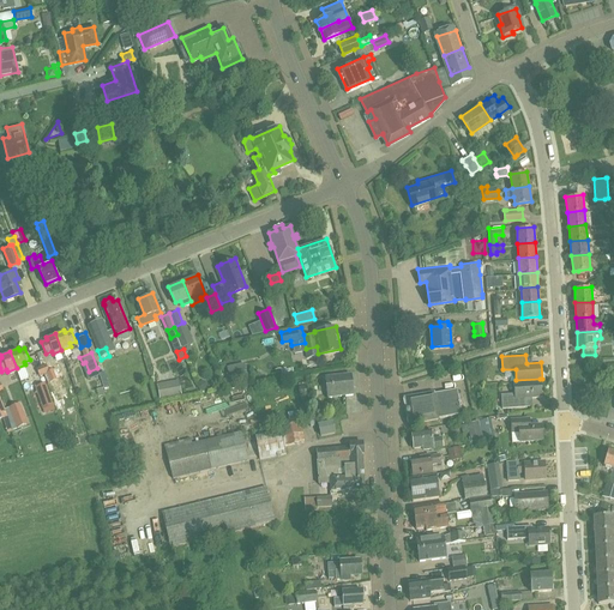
[(54,358),(41,363),(44,372),(46,372),(58,366),(59,366),(54,358)]
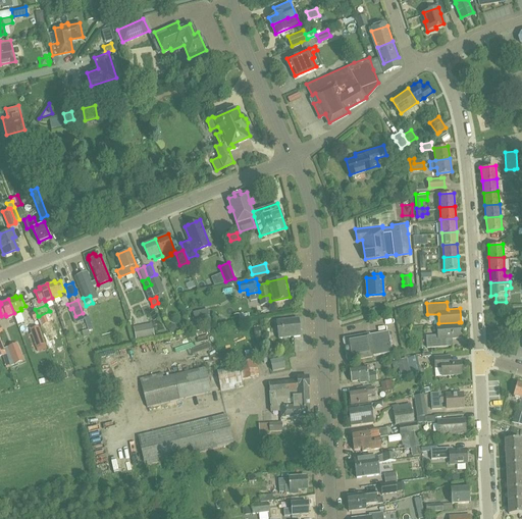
[(195,319),(209,316),(208,307),(193,310),(195,319)]
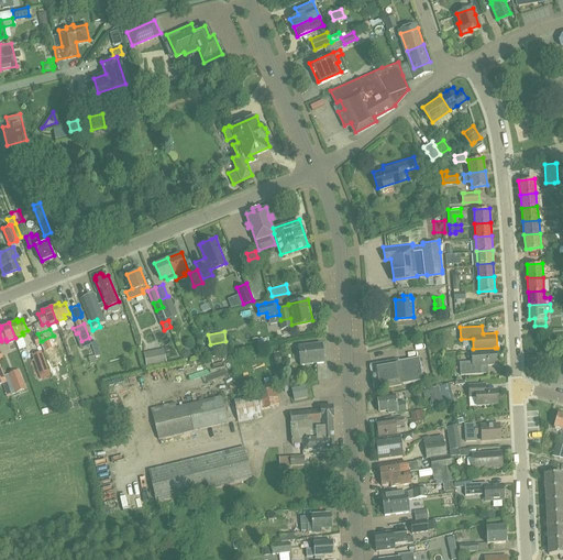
[(298,344),(300,363),(323,360),(321,341),(298,344)]
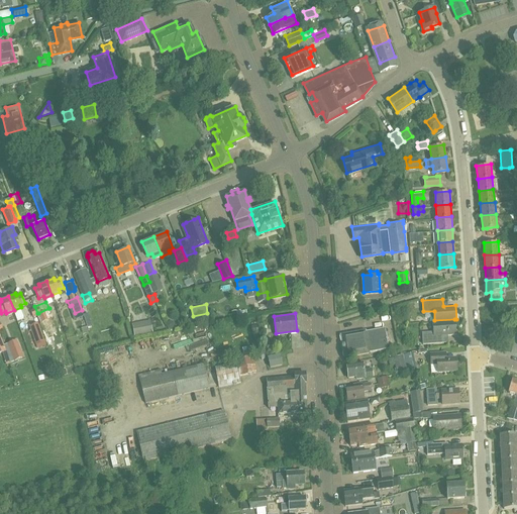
[(135,334),(152,331),(150,319),(133,322),(135,334)]
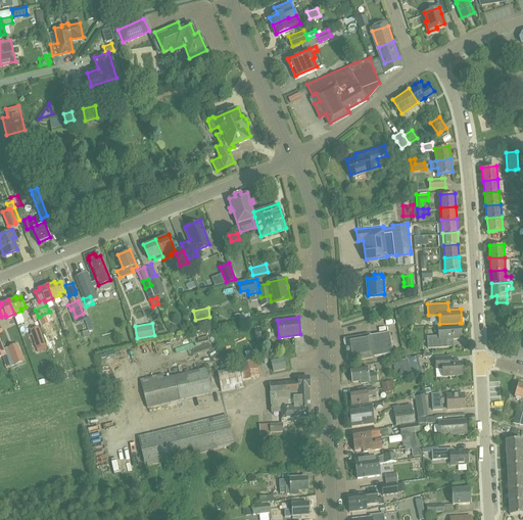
[(460,323),(439,324),(437,324),(438,334),(427,335),(428,346),(448,344),(448,337),(461,336),(460,323)]
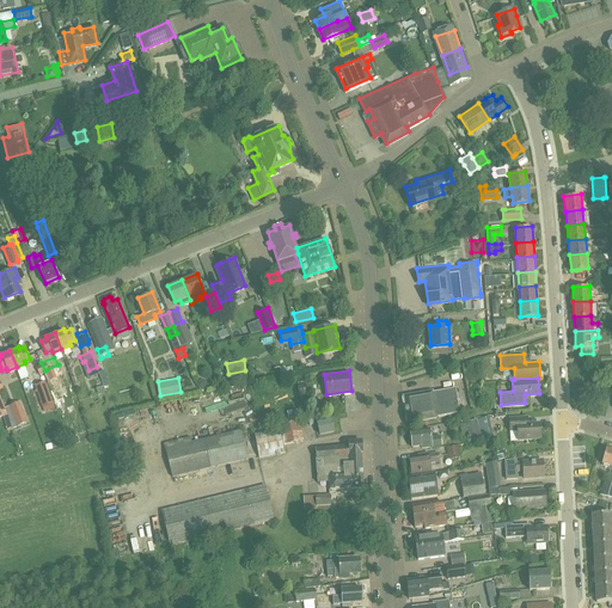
[(46,380),(35,384),(42,405),(53,401),(46,380)]
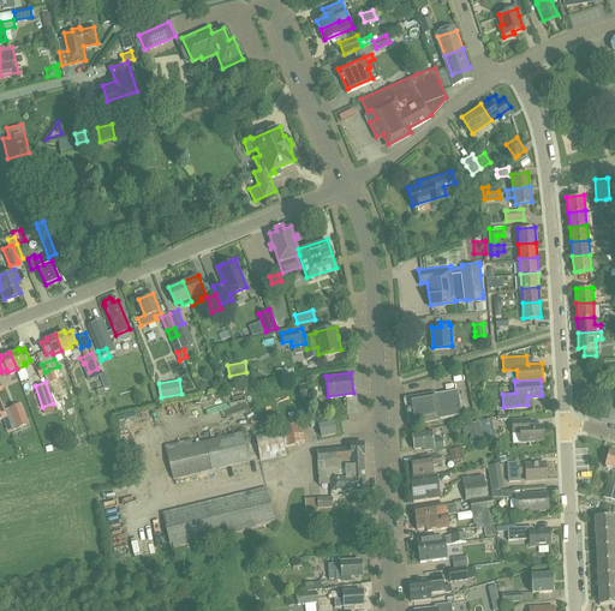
[(299,384),(300,395),(315,393),(312,382),(299,384)]
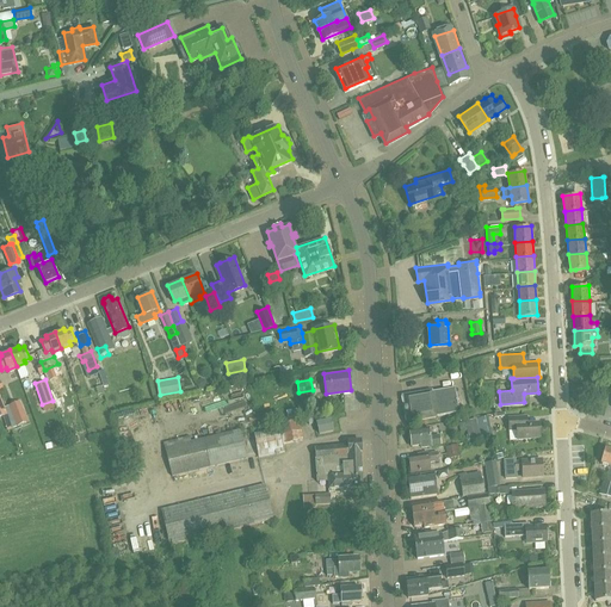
[(63,400),(74,395),(68,381),(57,384),(63,400)]
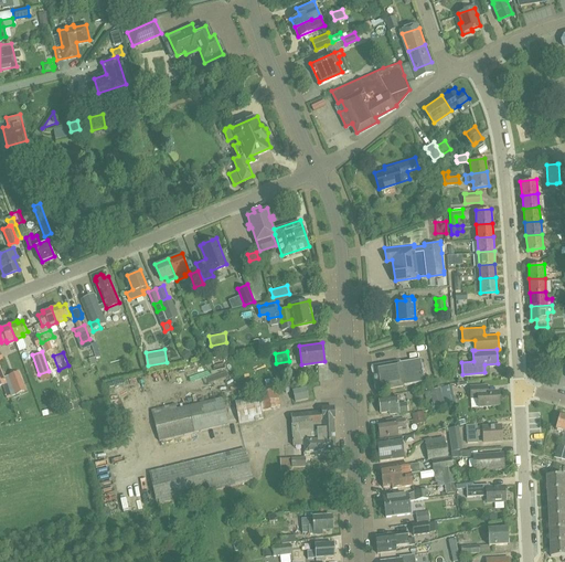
[(400,360),(373,363),(374,372),(373,372),(374,380),(375,380),(377,388),(403,383),(424,380),(420,357),(400,360)]
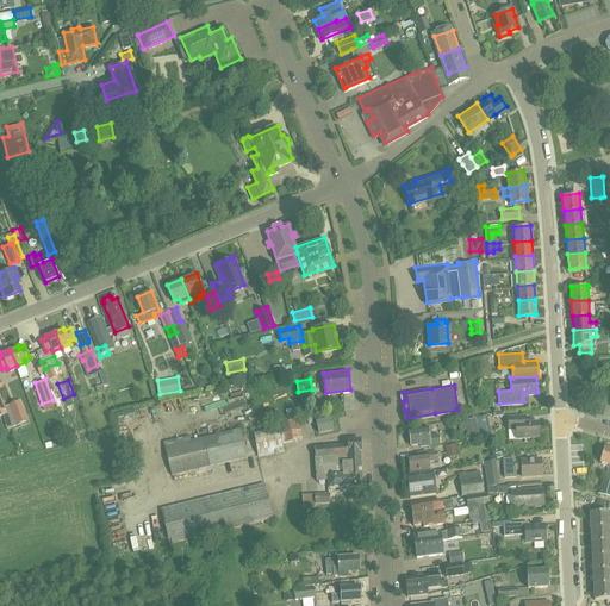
[(19,399),(8,403),(14,417),(25,412),(19,399)]
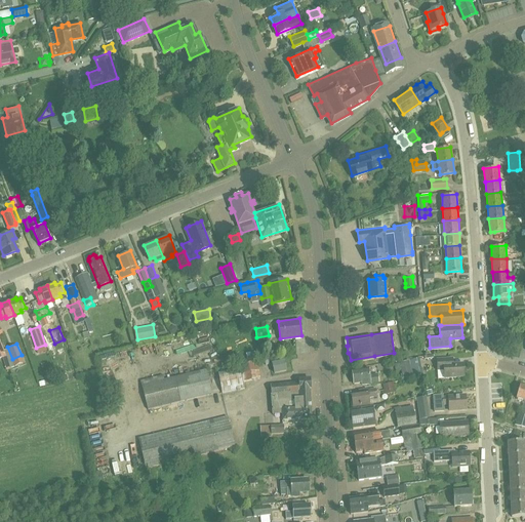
[(12,359),(7,347),(4,349),(6,354),(9,366),(14,364),(12,359)]
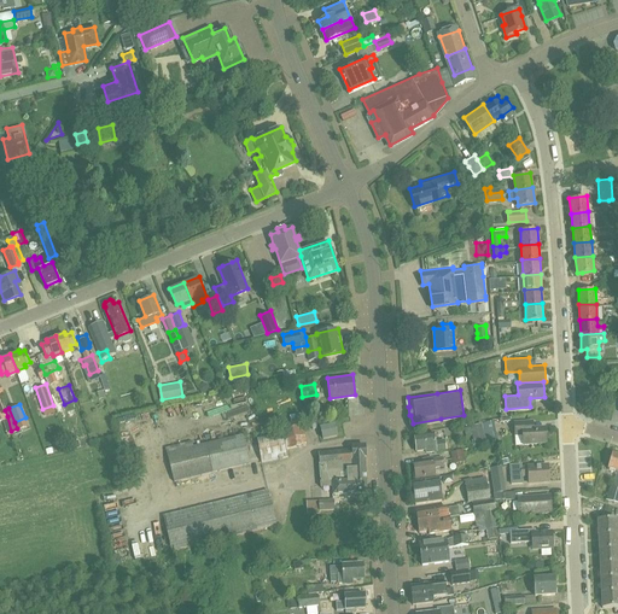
[(292,425),(302,422),(299,411),(290,414),(292,425)]
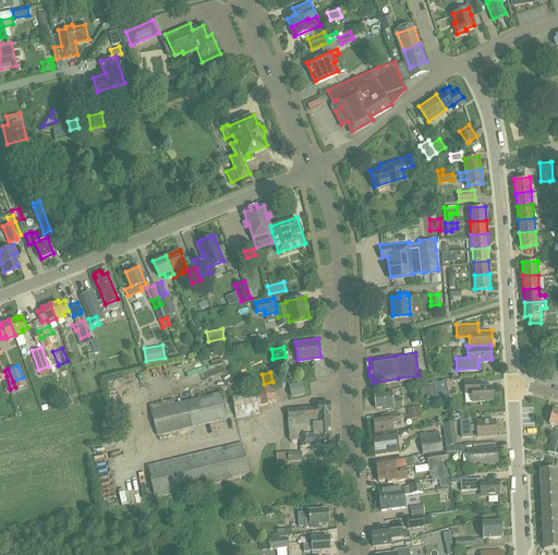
[(446,378),(435,381),(435,382),(437,390),(438,398),(439,399),(450,397),(446,378)]
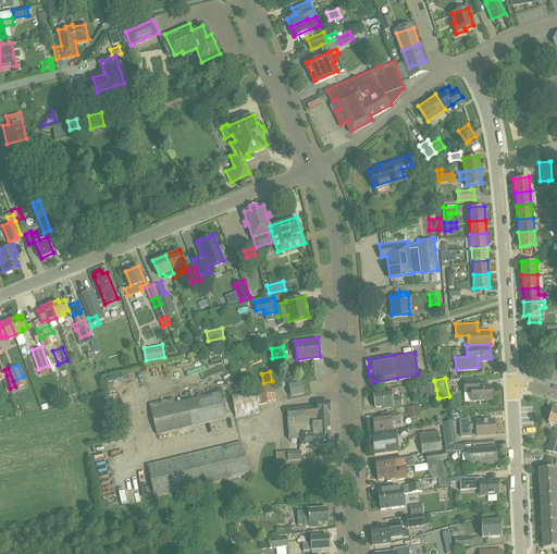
[(477,384),(477,378),(463,379),(463,391),(470,390),(471,399),(492,398),(492,384),(477,384)]
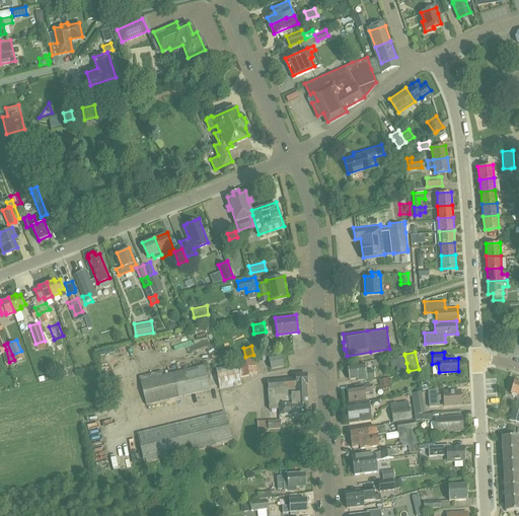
[(256,372),(253,355),(245,357),(236,359),(236,360),(216,364),(221,386),(242,381),(240,375),(256,372)]
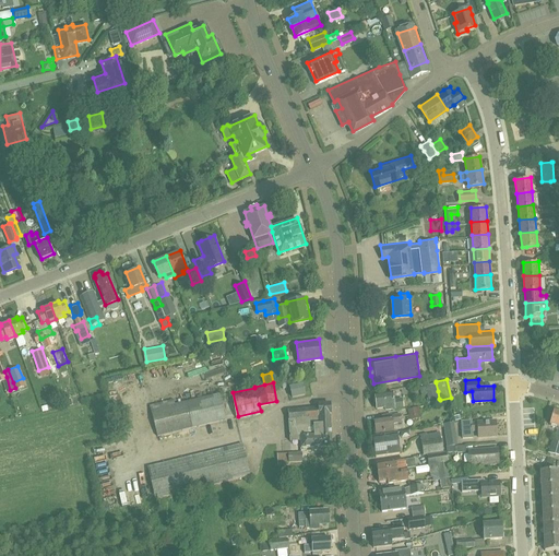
[(290,385),(292,394),(305,392),(302,382),(290,385)]
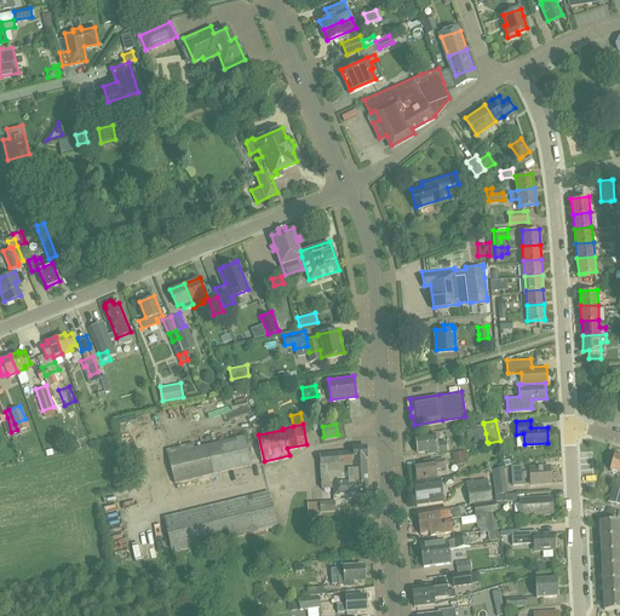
[(483,424),(466,427),(468,435),(474,433),(476,444),(487,442),(486,433),(483,424)]
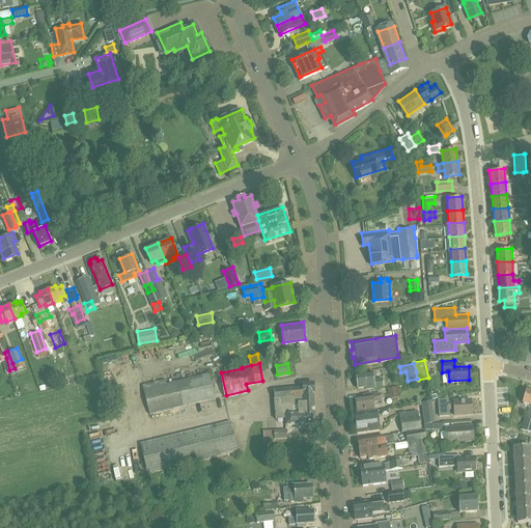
[(374,385),(384,384),(383,377),(373,379),(372,370),(356,373),(358,387),(366,385),(366,387),(374,386),(374,385)]
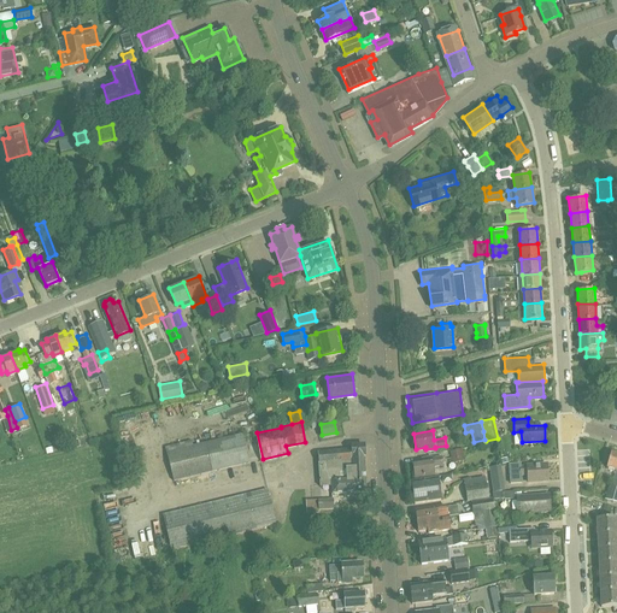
[(172,478),(216,467),(250,461),(242,432),(193,444),(192,438),(165,444),(172,478)]
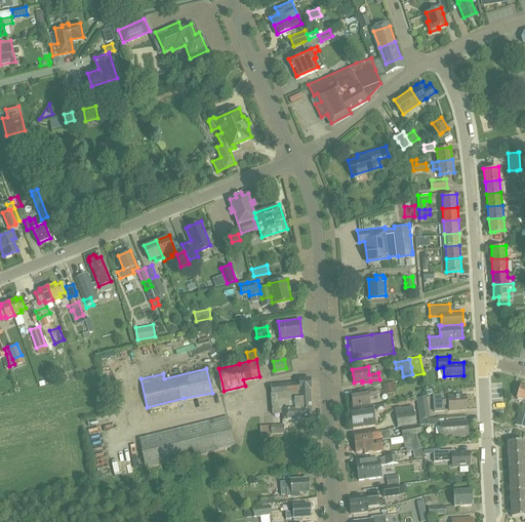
[(271,383),(272,398),(310,396),(310,388),(310,376),(298,376),(298,380),(271,383)]
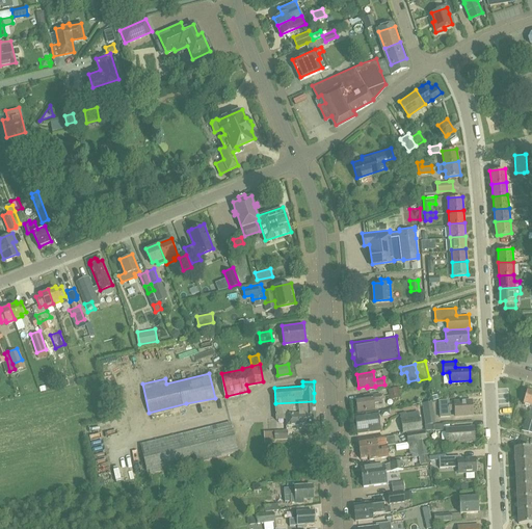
[(398,386),(388,388),(390,396),(400,394),(398,386)]
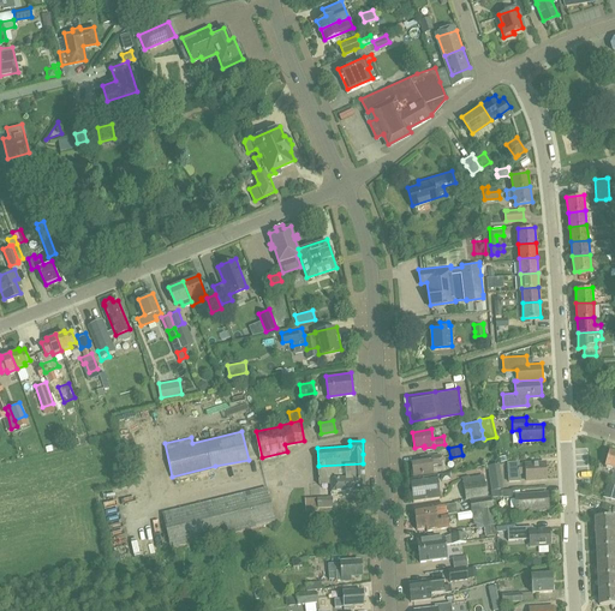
[(614,450),(609,449),(605,463),(614,466),(613,472),(609,483),(607,481),(603,495),(611,497),(614,484),(614,450)]
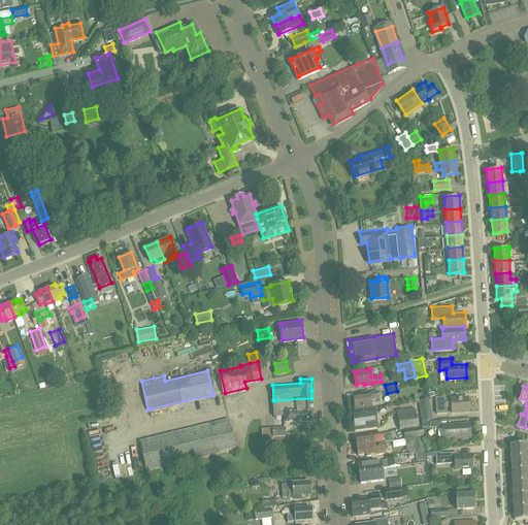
[(377,388),(369,389),(370,398),(378,397),(377,388)]
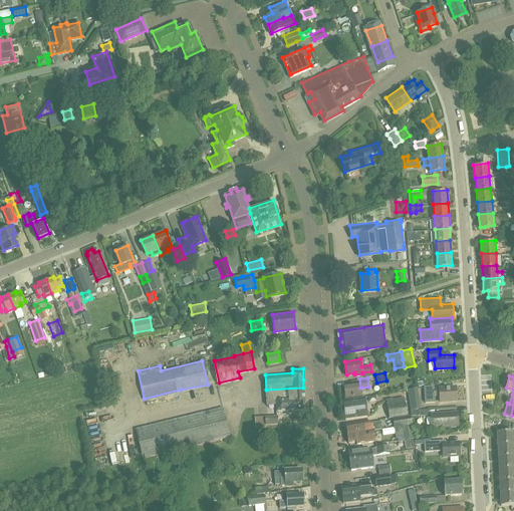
[(343,384),(345,396),(361,394),(360,388),(359,378),(351,379),(351,381),(343,384)]
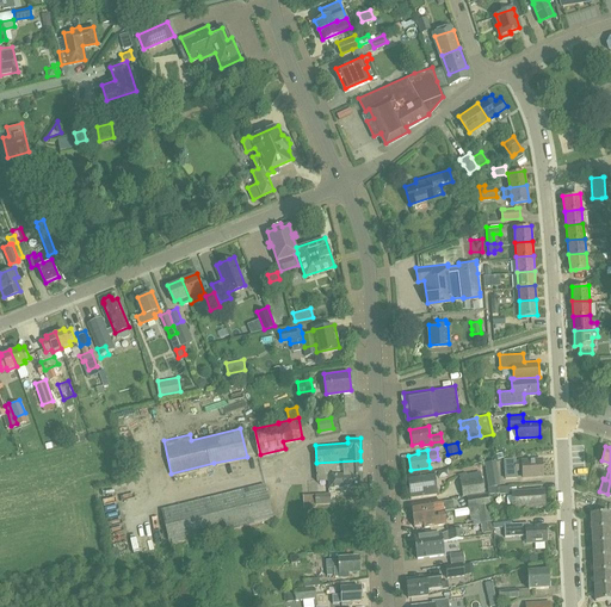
[(523,468),(523,475),(543,474),(542,458),(514,459),(514,469),(523,468)]
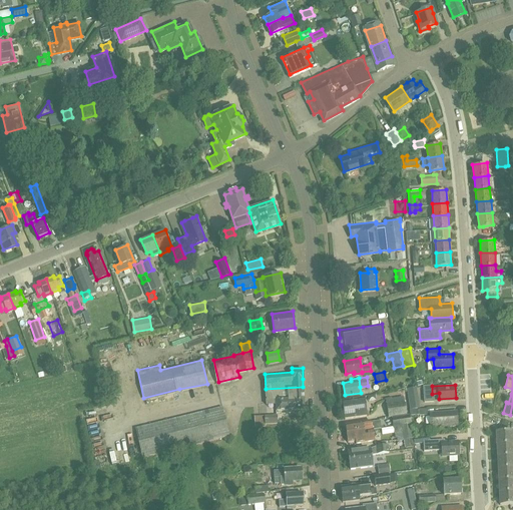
[(415,386),(407,387),(410,407),(418,406),(415,386)]
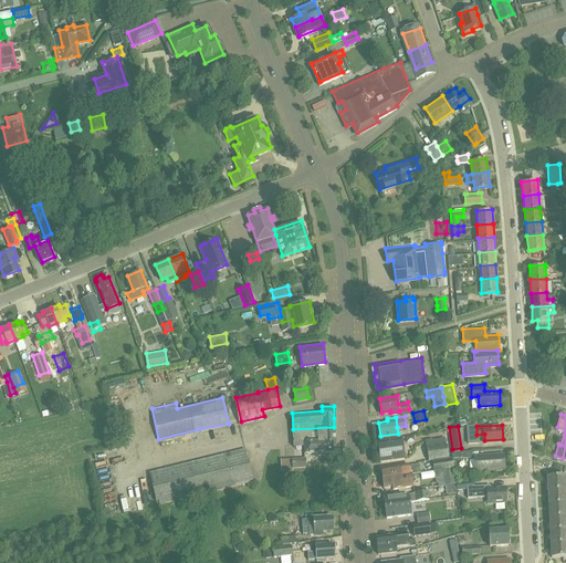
[(334,427),(293,429),(293,445),(305,445),(305,451),(335,450),(334,427)]
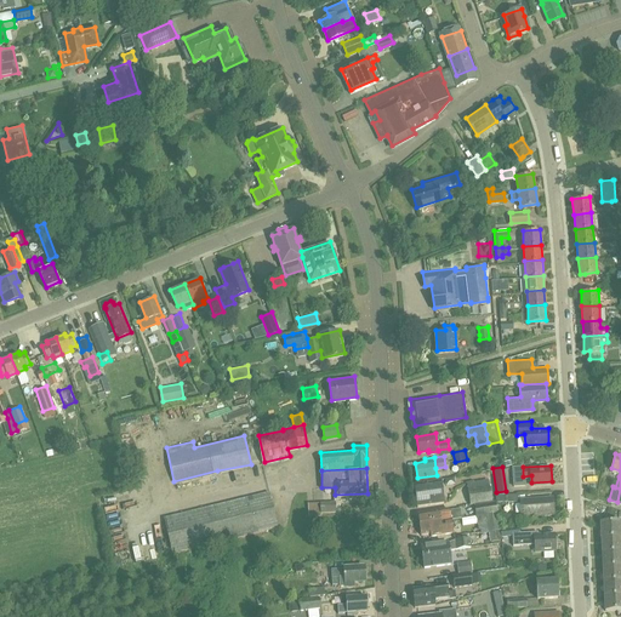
[(415,483),(417,504),(444,501),(442,479),(415,483)]
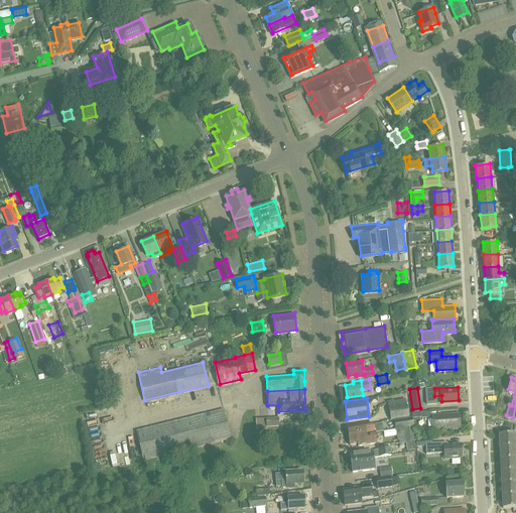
[(389,404),(390,416),(409,413),(407,401),(405,402),(389,404)]
